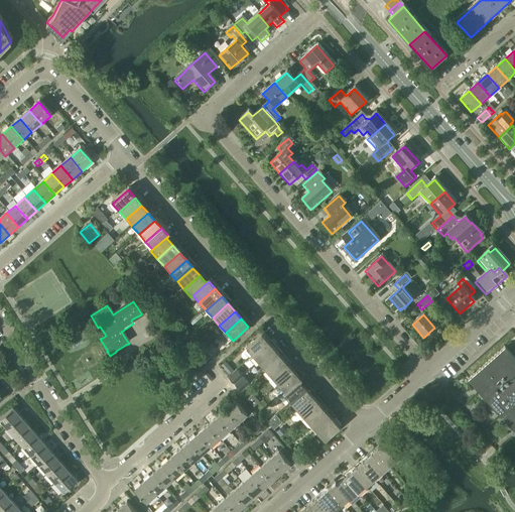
[(180,333),(174,339),(180,345),(186,340),(180,333)]
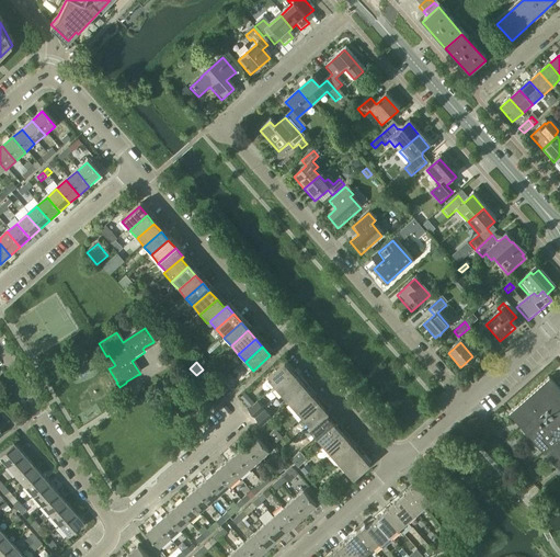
[(274,388),(292,373),(284,364),(266,379),(274,388)]
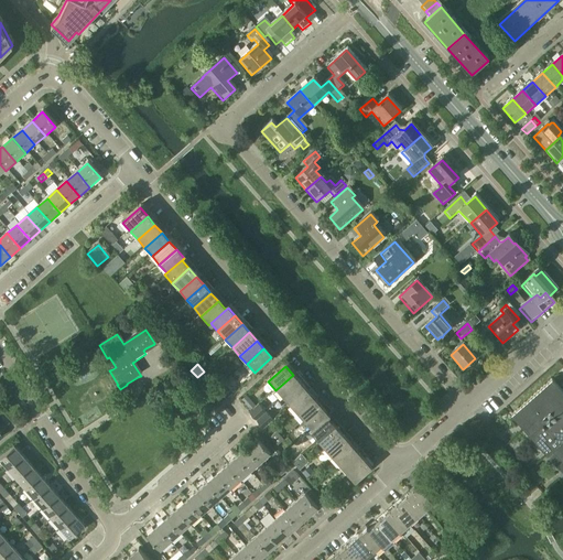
[(204,375),(198,379),(204,385),(208,380),(204,375)]
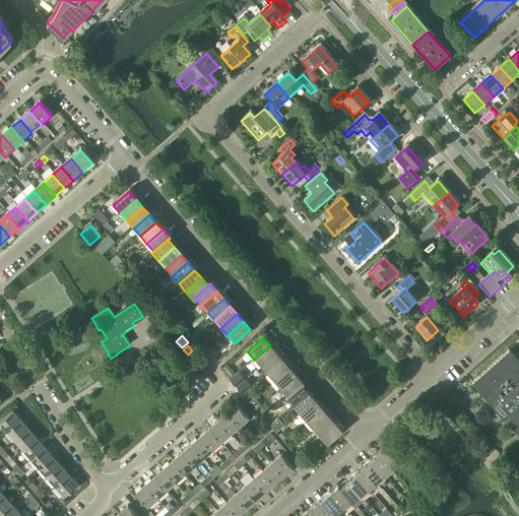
[(261,368),(276,353),(270,345),(254,360),(261,368)]
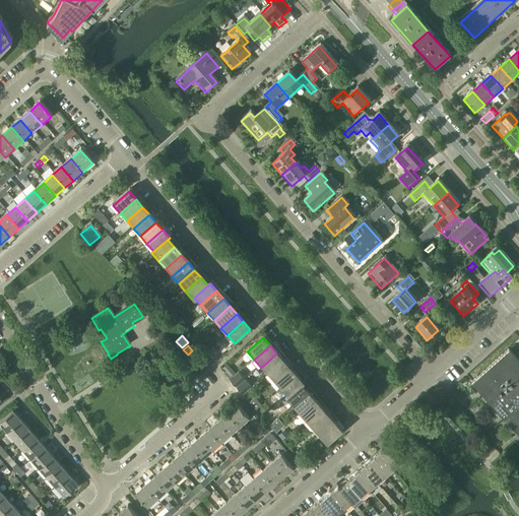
[(518,364),(508,351),(470,385),(503,423),(506,420),(509,423),(506,425),(518,440),(518,364)]
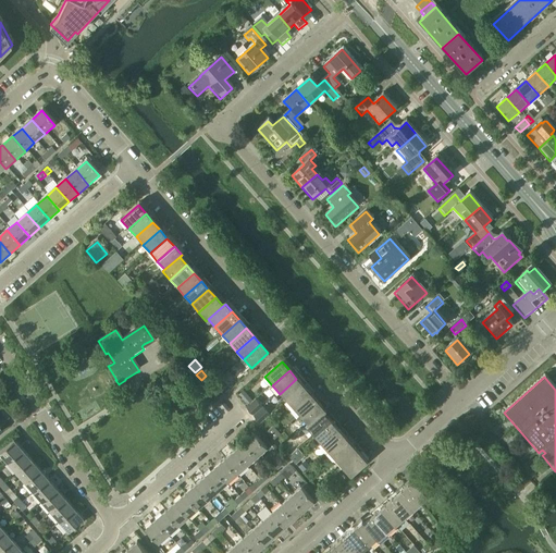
[(208,391),(217,401),(218,401),(230,390),(221,379),(208,390),(208,391)]
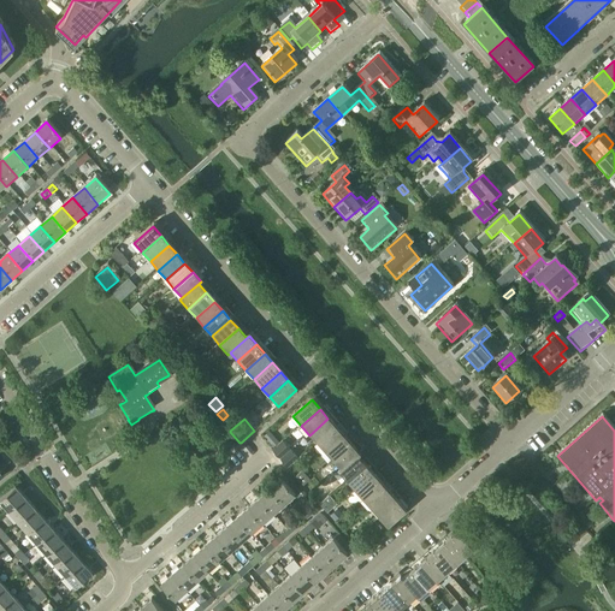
[(317,444),(336,427),(327,419),(309,435),(317,444)]
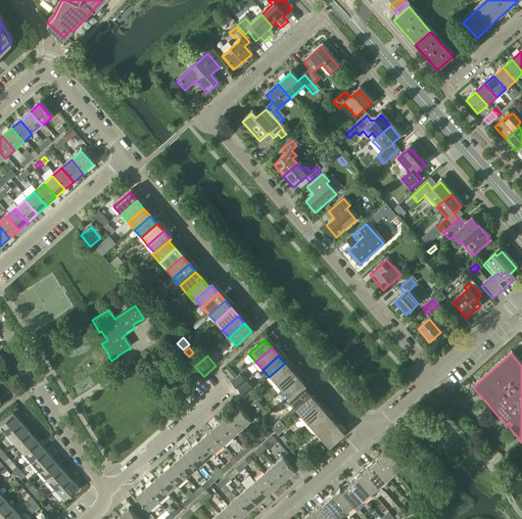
[(276,385),(292,371),(285,363),(269,377),(276,385)]
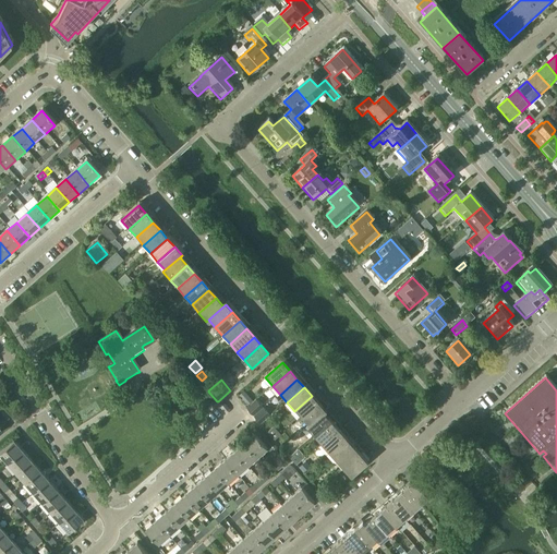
[(302,419),(318,404),(312,396),(294,411),(302,419)]
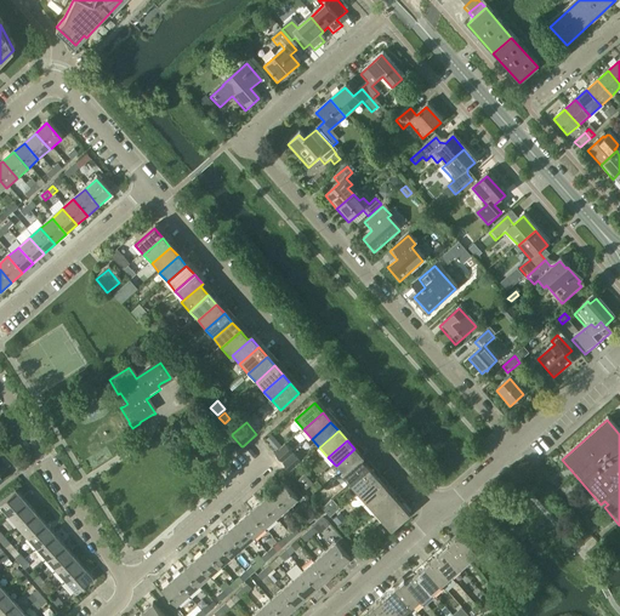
[(283,449),(273,457),(282,466),(291,457),(283,449)]
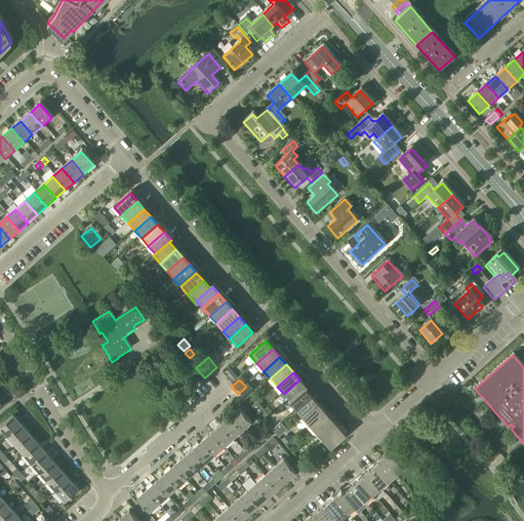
[(289,403),(307,388),(299,379),(284,394),(290,401),(288,403),(289,403)]
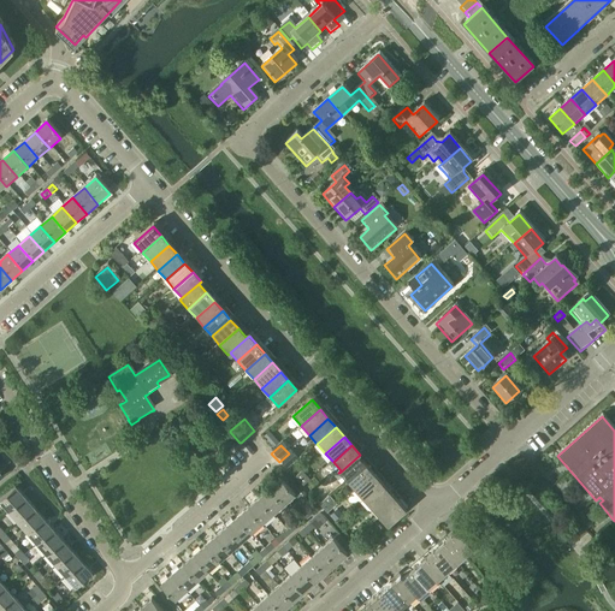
[(347,482),(365,466),(358,457),(360,455),(339,473),(347,482)]
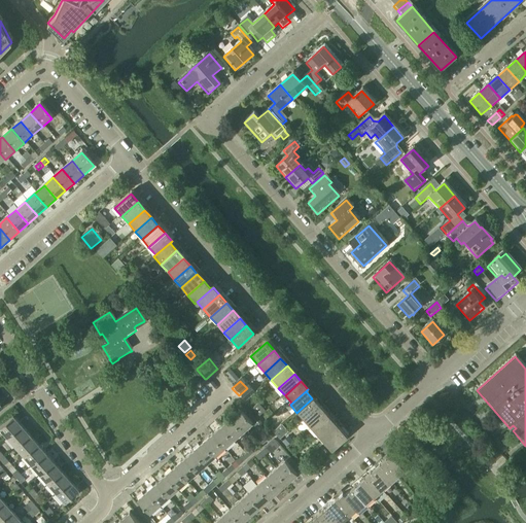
[(304,420),(319,407),(312,398),(296,413),(304,420)]
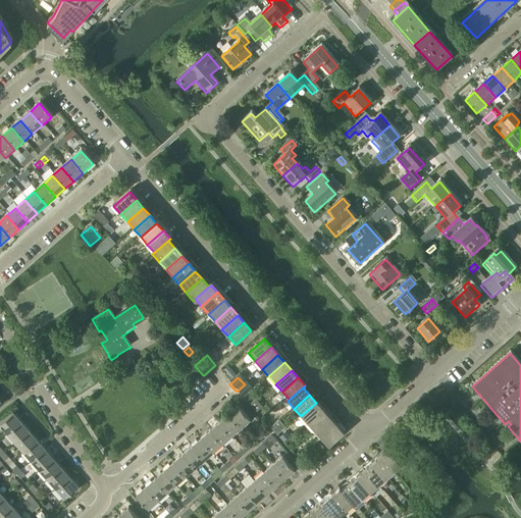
[(307,424),(323,410),(316,403),(301,416),(307,424)]
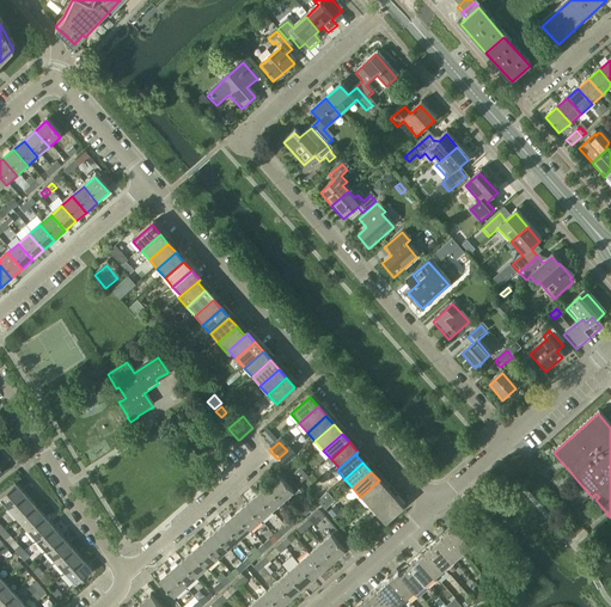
[(292,495),(277,478),(267,489),(281,504),(292,495)]
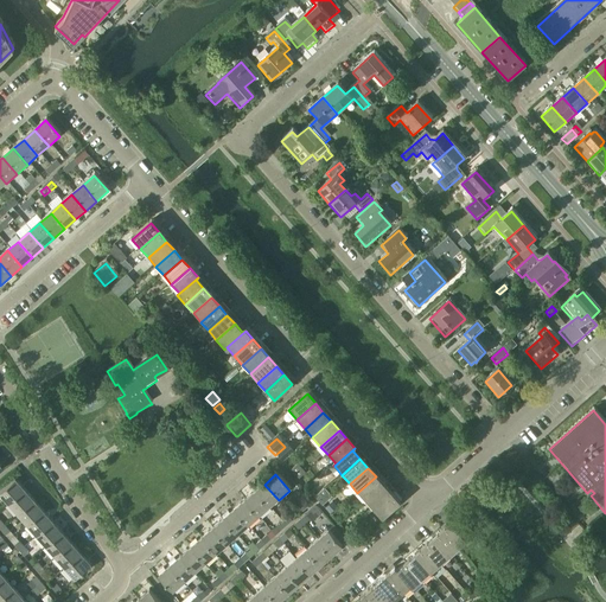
[(365,501),(383,486),(376,476),(357,493),(365,501)]
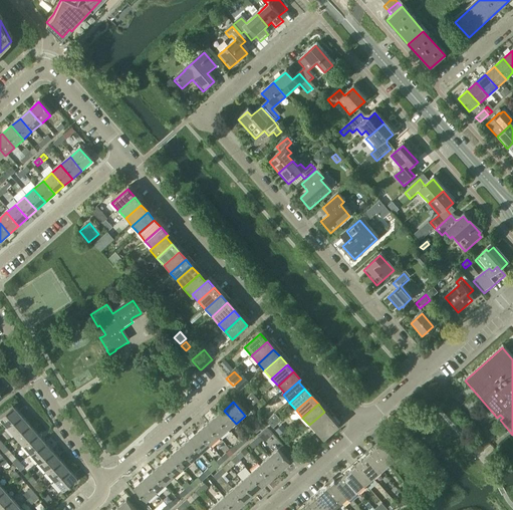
[(0,421),(6,429),(20,418),(12,408),(0,418),(0,421)]
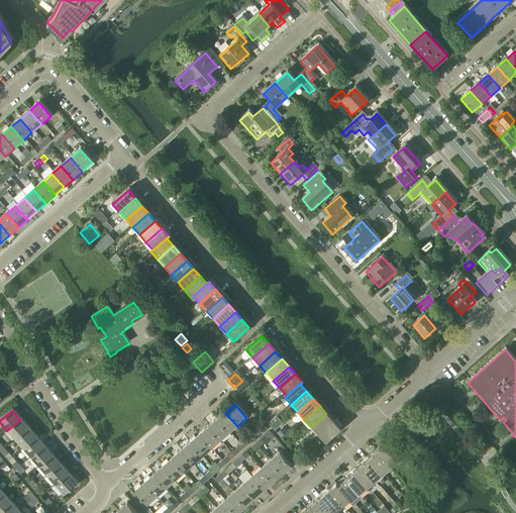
[(237,426),(225,413),(216,421),(228,434),(237,426)]
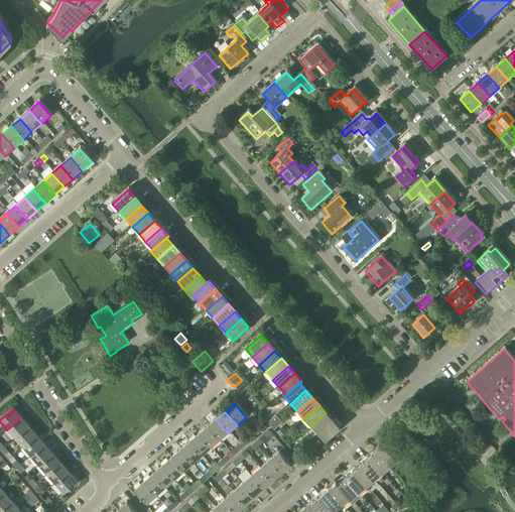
[(317,434),(333,420),(326,413),(310,426),(317,434)]
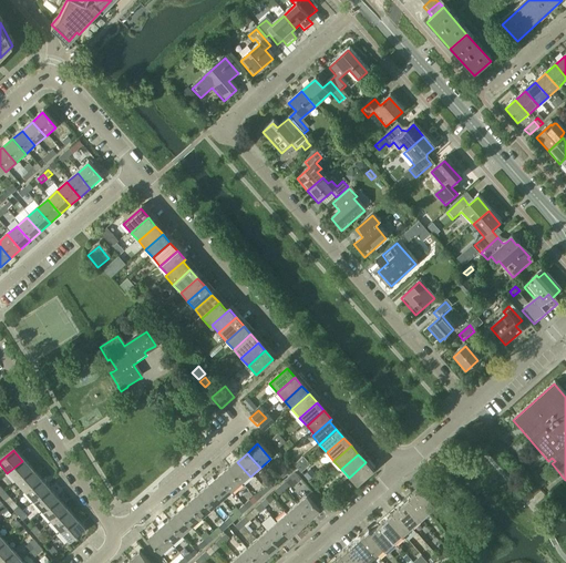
[(16,483),(31,471),(22,461),(7,473),(16,483)]
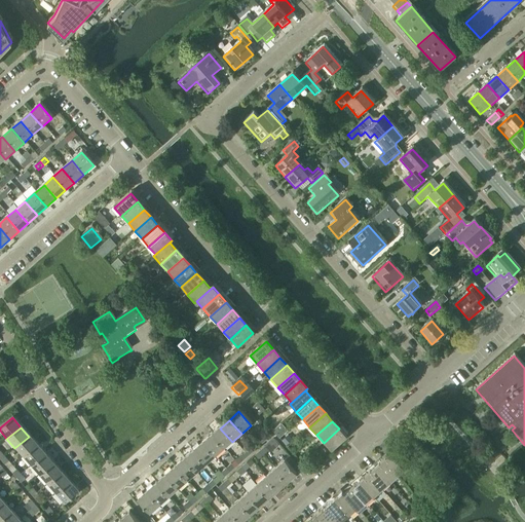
[(232,442),(220,429),(211,437),(223,450),(232,442)]
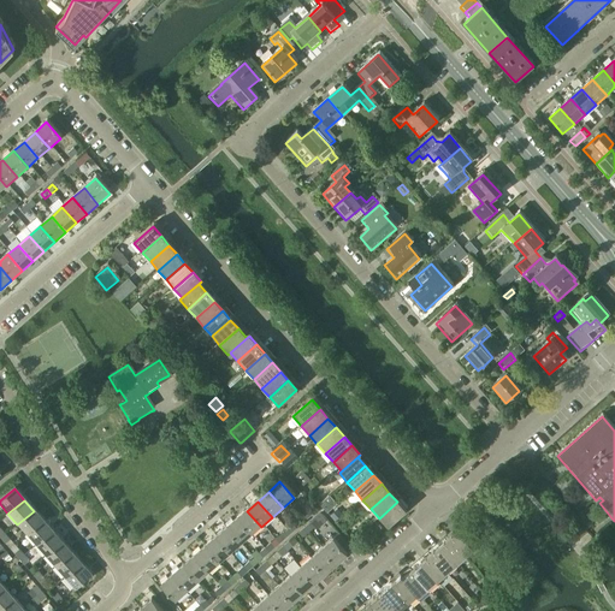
[(386,528),(406,511),(397,502),(379,518),(386,528)]
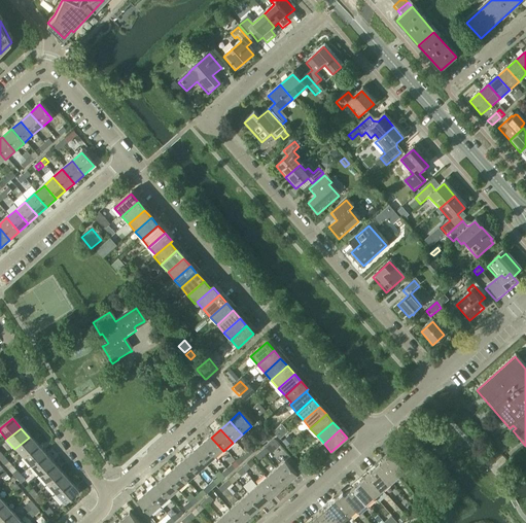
[(23,459),(37,447),(29,438),(14,449),(23,459)]
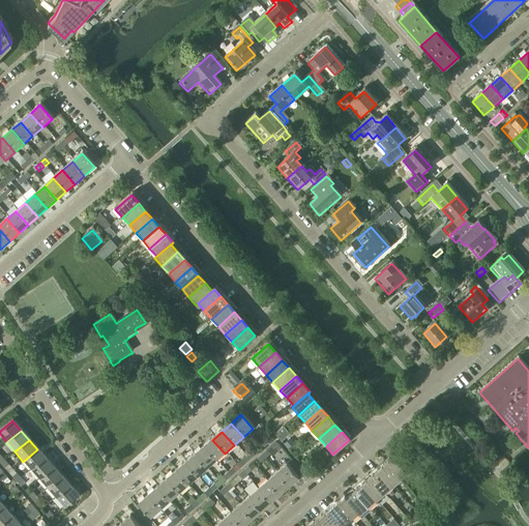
[(225,454),(212,440),(203,448),(215,462),(225,454)]
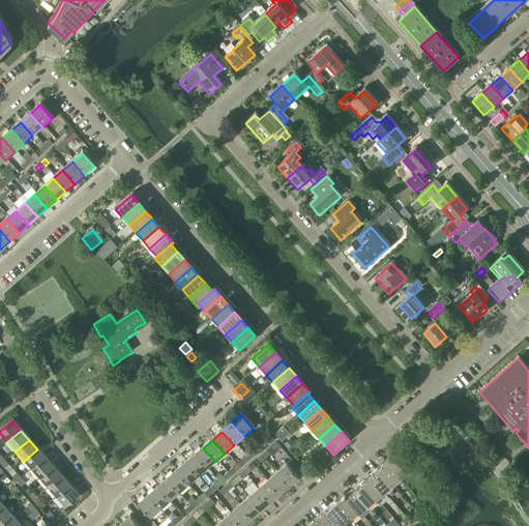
[(263,449),(268,445),(264,441),(260,445),(263,449)]
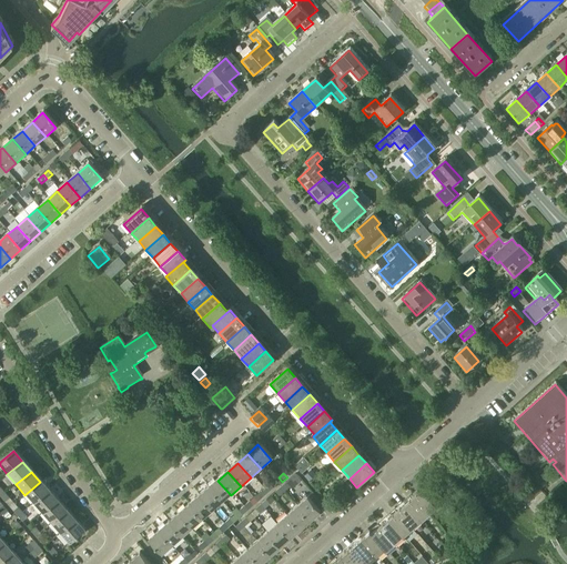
[(310,473),(303,480),(309,484),(314,479),(310,473)]
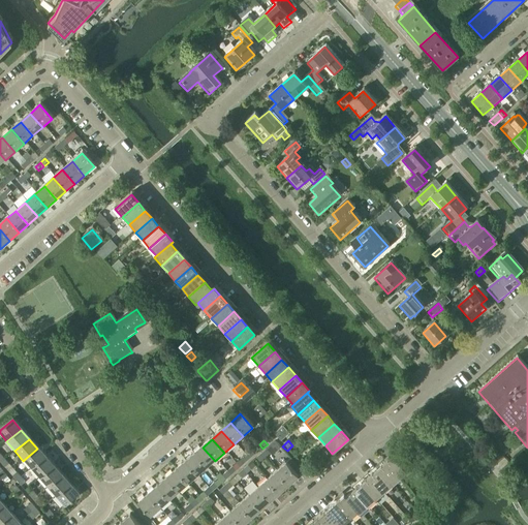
[(507,453),(499,443),(494,448),(502,457),(507,453)]
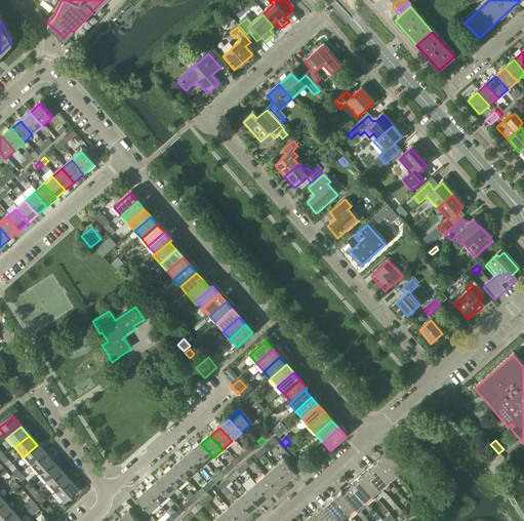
[(213,457),(201,444),(192,452),(204,466),(213,457)]
